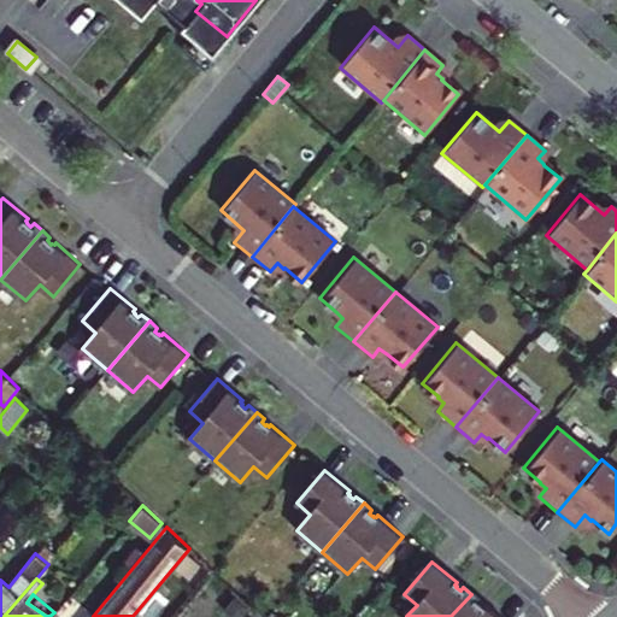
[(471,594),(451,616),(498,616),(485,606),(483,609),(481,606),(481,607),(476,604),(479,600),(471,594)]
